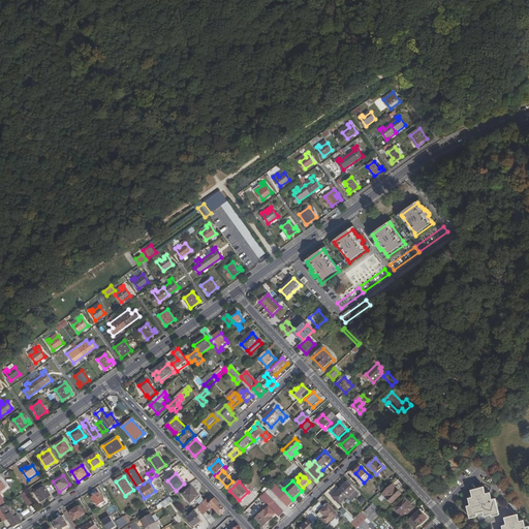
[(343,488),(341,490),(348,497),(348,498),(351,501),(361,493),(358,490),(349,483),(347,485),(345,483),(342,487),(343,488)]
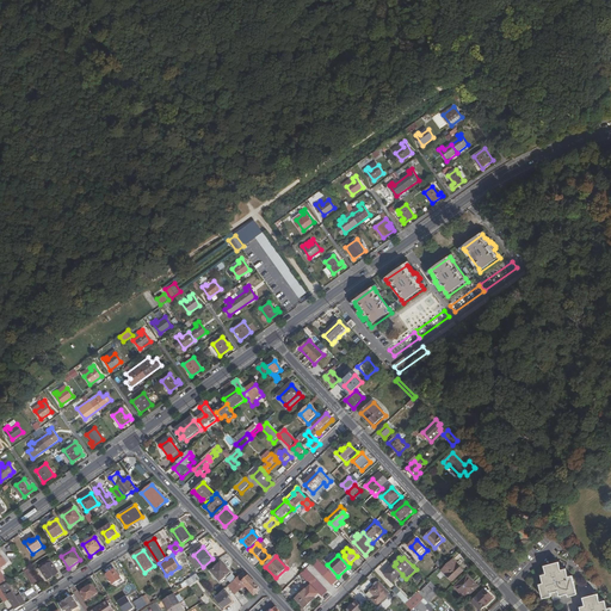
[(333,586),(339,581),(318,559),(312,565),(333,586)]
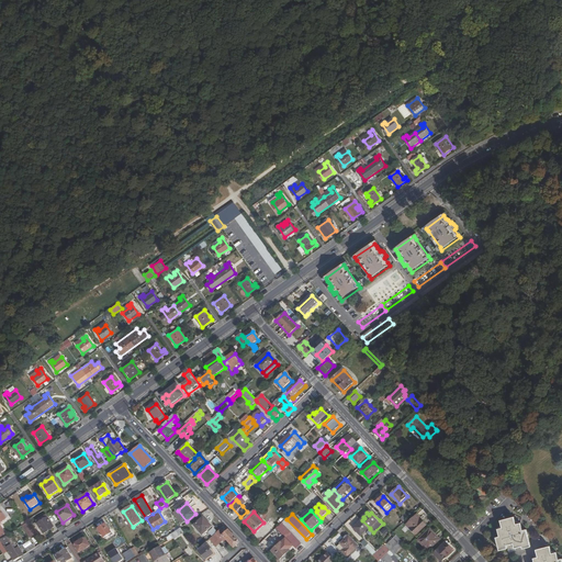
[(42,520),(38,524),(44,534),(54,527),(46,515),(41,519),(42,520)]
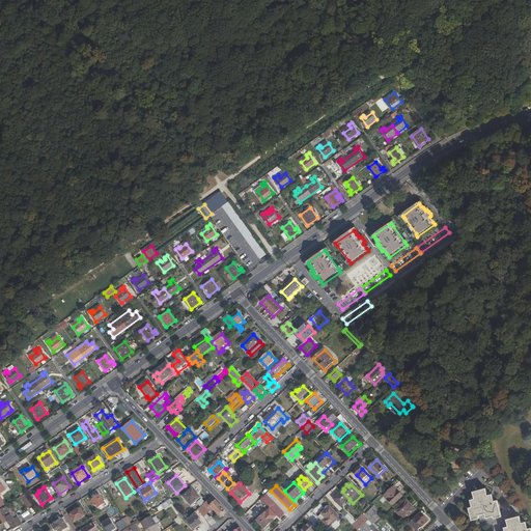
[(485,511),(486,516),(494,514),(495,516),(502,514),(498,499),(495,500),(493,493),(488,494),(486,486),(474,491),(476,497),(471,499),(473,505),(470,506),(473,519),(479,516),(479,513),(485,511)]
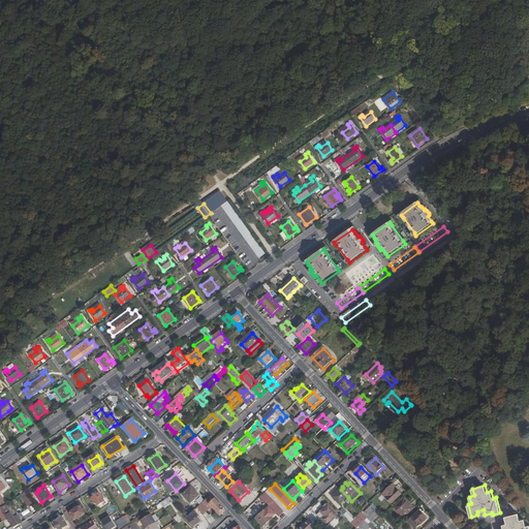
[(393,503),(401,495),(396,489),(396,488),(393,486),(384,494),(393,503)]
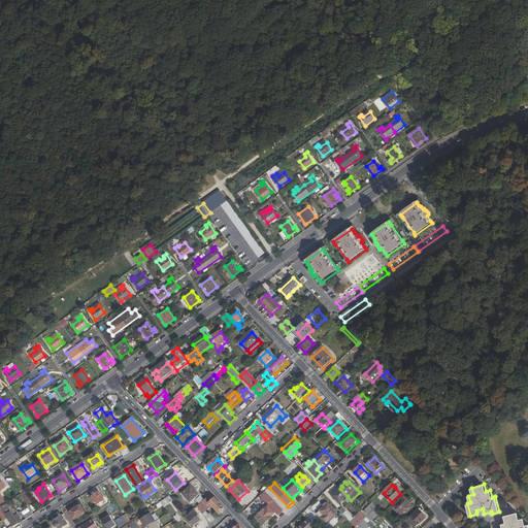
[(191,502),(199,494),(191,486),(183,494),(191,502)]
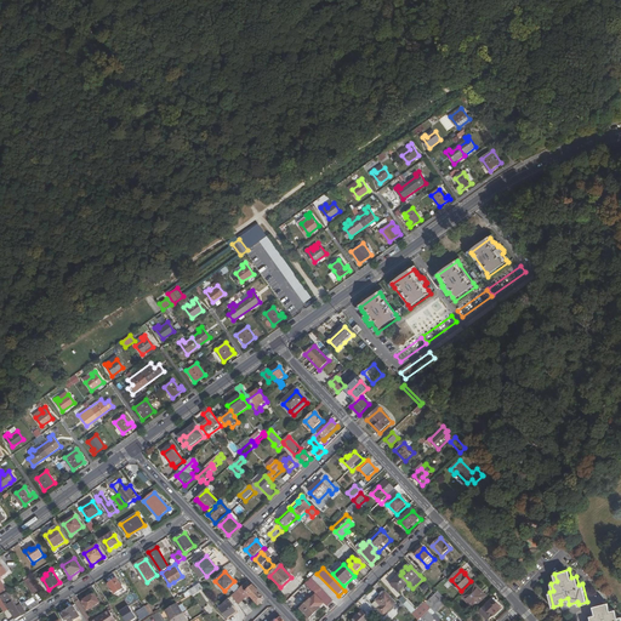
[(35,594),(43,588),(33,575),(24,581),(35,594)]
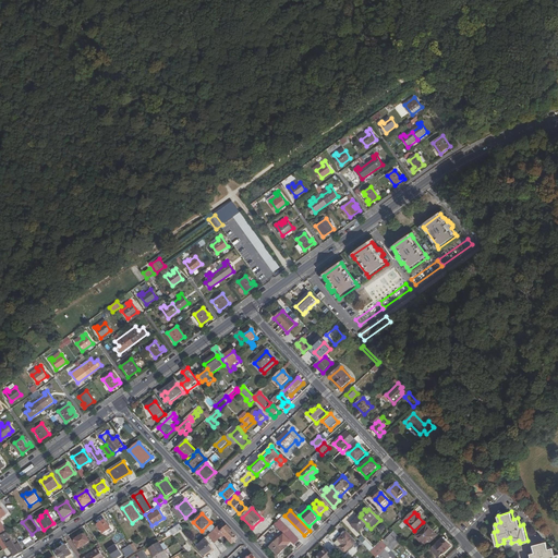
[(367,524),(360,517),(351,525),(359,533),(367,524)]
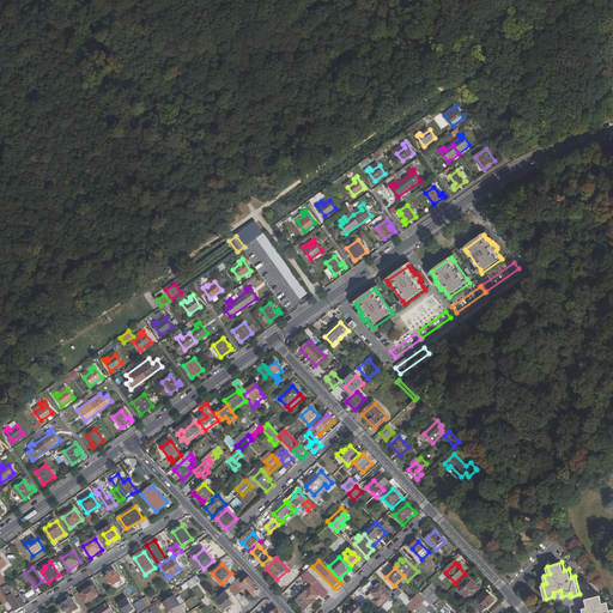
[(113,587),(122,581),(116,571),(107,577),(113,587)]
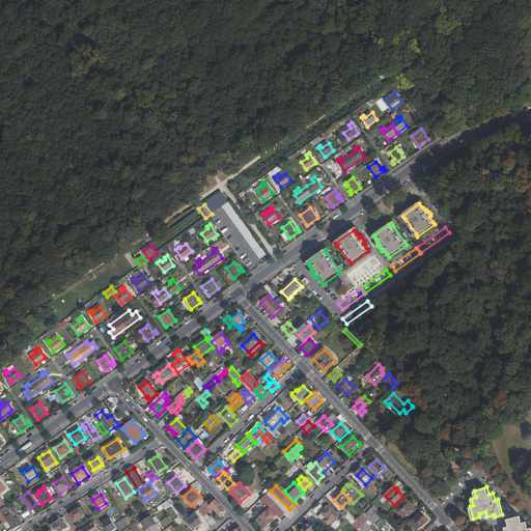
[(267,495),(261,499),(271,509),(257,522),(264,530),(278,518),(279,519),(284,514),(267,495)]
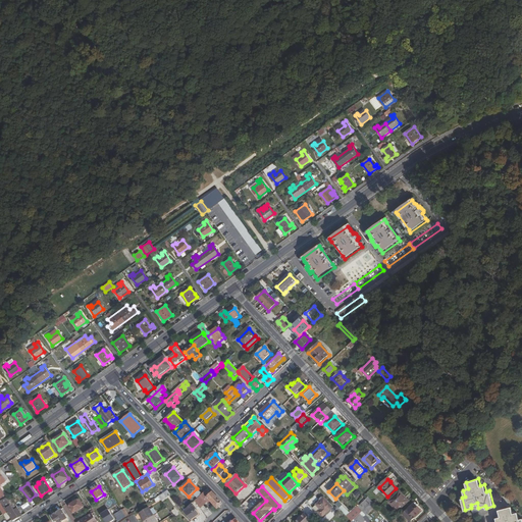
[(171,494),(168,490),(160,496),(163,500),(171,494)]
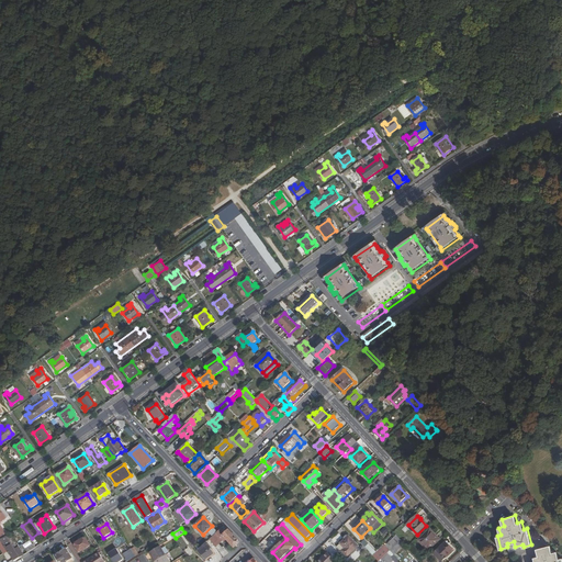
[(428,550),(439,540),(436,537),(437,536),(431,529),(419,540),(428,550)]
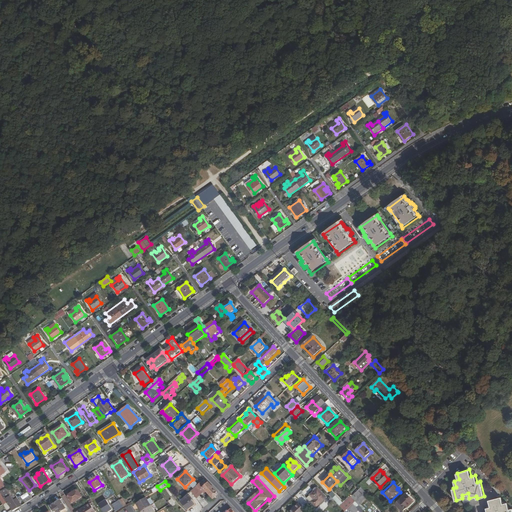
[(217,492),(209,483),(206,485),(205,484),(203,485),(201,483),(197,485),(201,490),(203,488),(207,492),(214,499),(217,496),(217,492)]
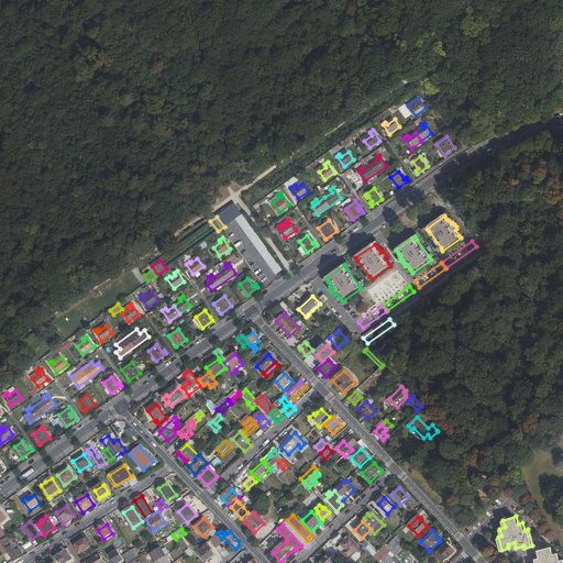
[(217,533),(210,540),(217,550),(228,541),(223,537),(221,539),(217,533)]
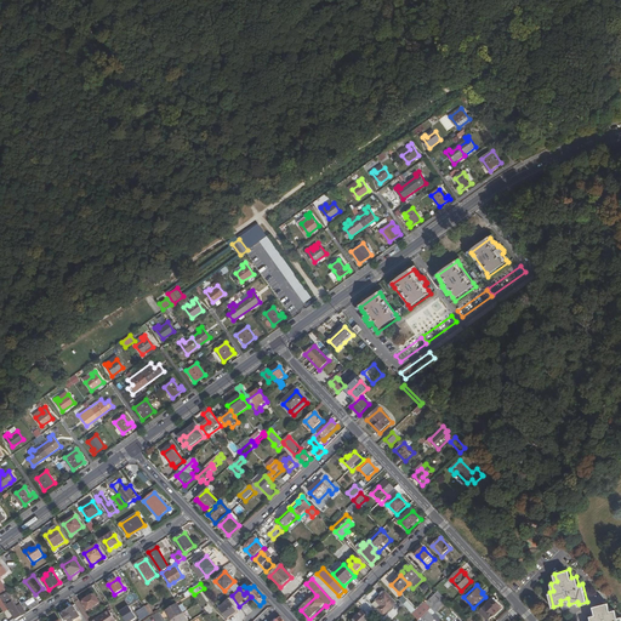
[(382,605),(379,609),(385,615),(397,603),(387,592),(377,600),(380,603),(382,605)]
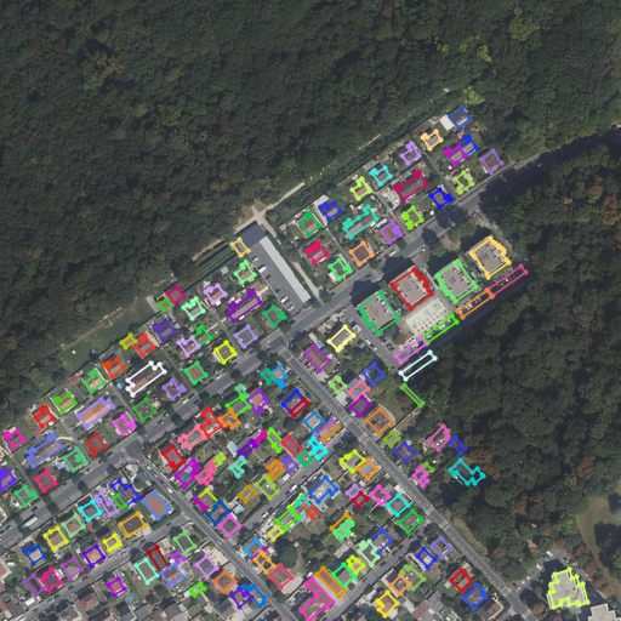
[(444,597),(439,592),(427,603),(432,609),(444,597)]
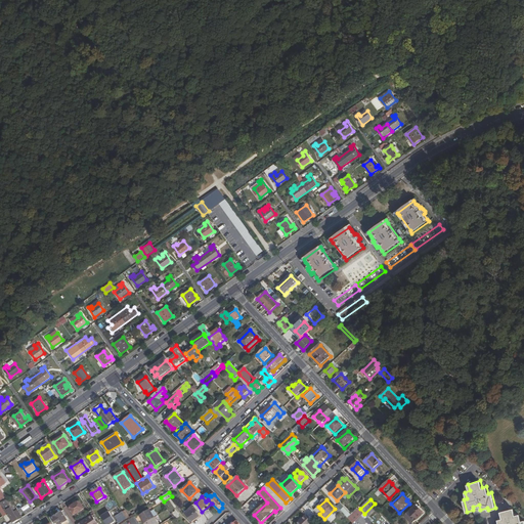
[(74,515),(84,509),(80,501),(70,508),(74,515)]
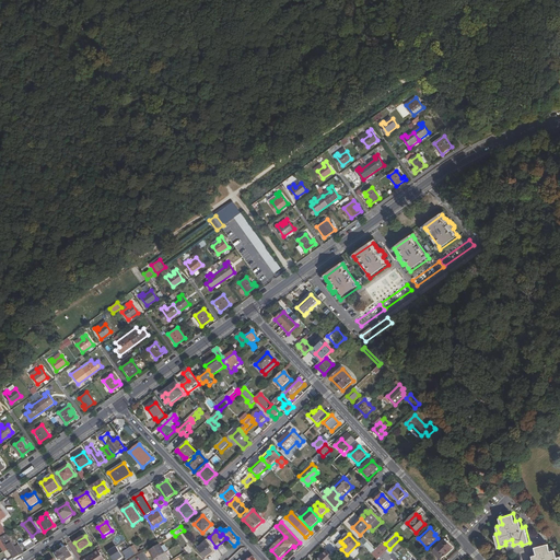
[(182,547),(186,543),(179,536),(175,539),(182,547)]
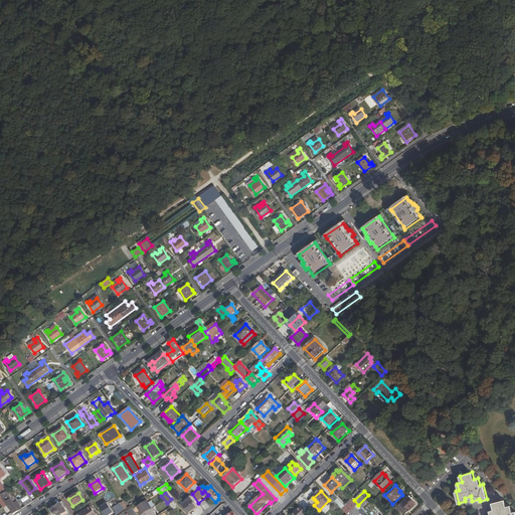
[(370,501),(372,499),(368,495),(358,505),(361,508),(363,506),(369,501),(370,501)]
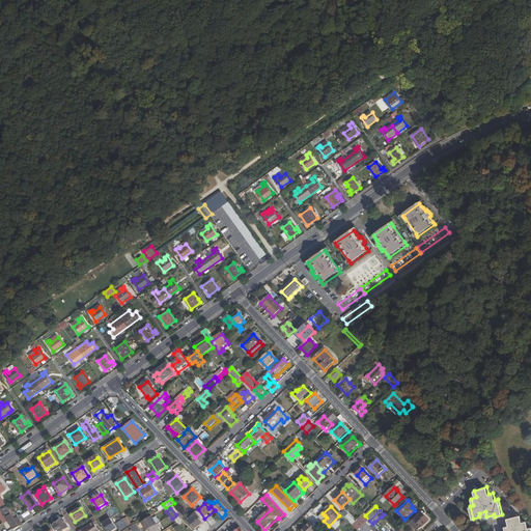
[(20,527),(24,524),(19,515),(16,511),(11,513),(10,514),(8,515),(7,514),(5,515),(15,530),(20,527)]
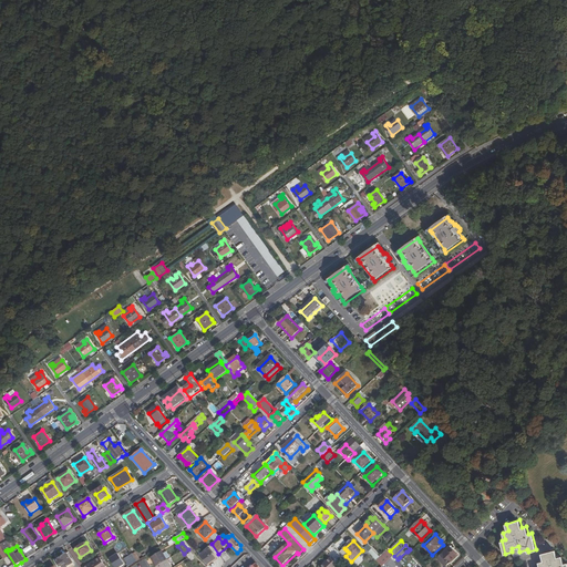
[(459,555),(451,547),(439,558),(446,566),(459,555)]
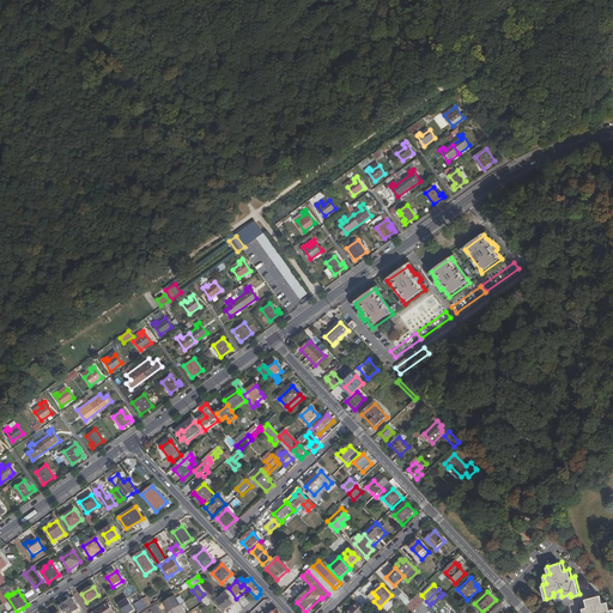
[(224,611),(234,602),(226,593),(217,601),(224,611)]
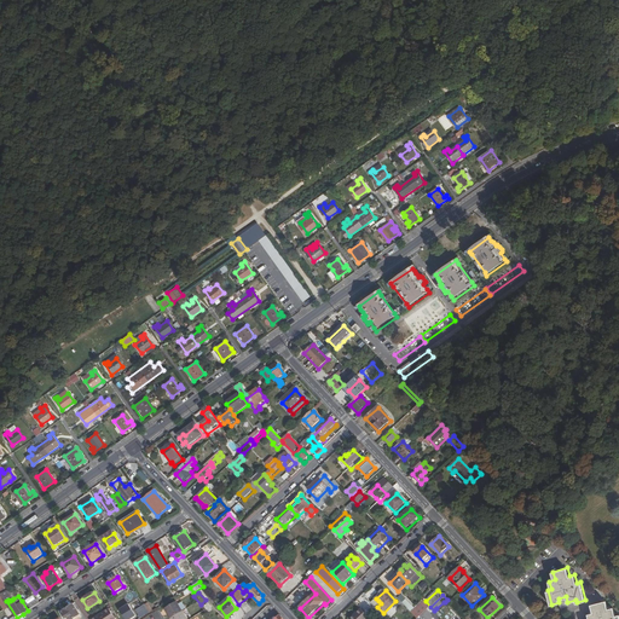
[(416,608),(406,599),(403,602),(412,612),(416,608)]
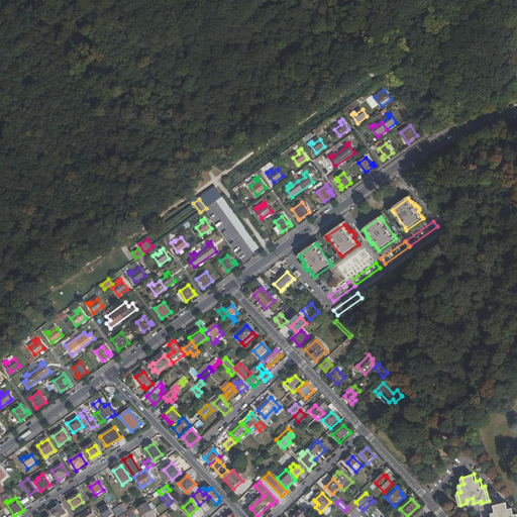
[(516,516),(516,512),(514,513),(512,507),(508,508),(506,501),(494,504),(496,511),(492,512),(493,516),(516,516)]
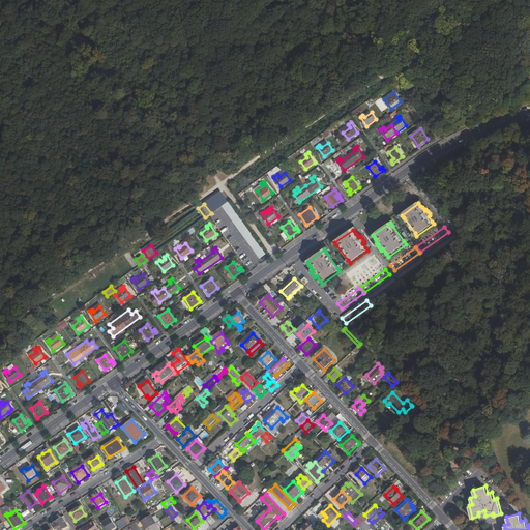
[(356,521),(353,524),(357,529),(366,522),(369,520),(364,514),(363,514),(356,521)]
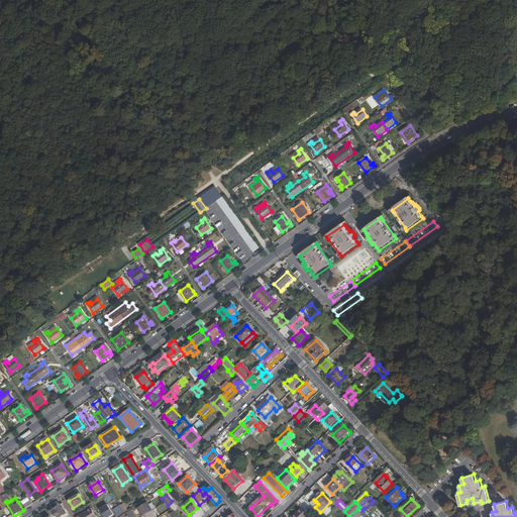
[(142,516),(156,516),(147,503),(138,508),(142,516)]
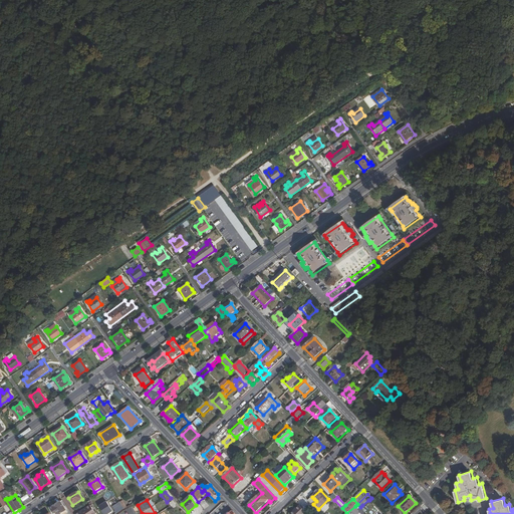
[(172,500),(169,504),(173,509),(177,505),(172,500)]
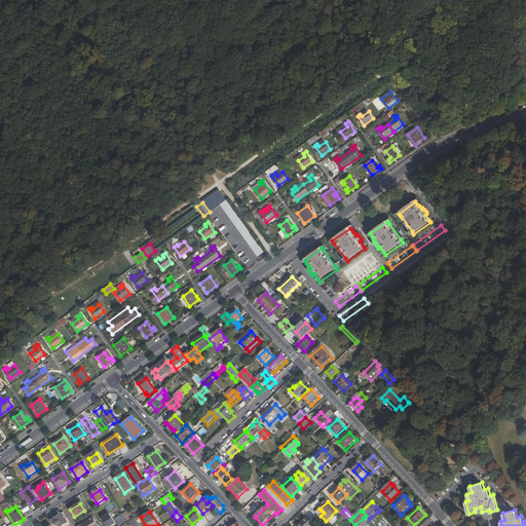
[(65,513),(51,521),(54,525),(63,525),(68,523),(70,525),(72,524),(65,513)]
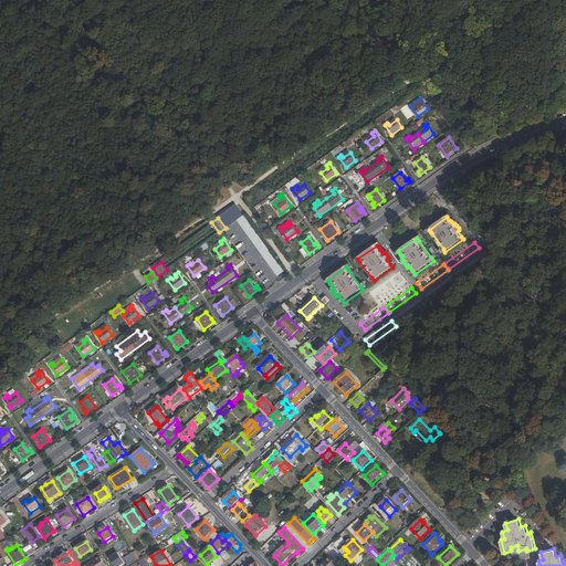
[(117,553),(109,557),(114,565),(122,565),(125,565),(117,553)]
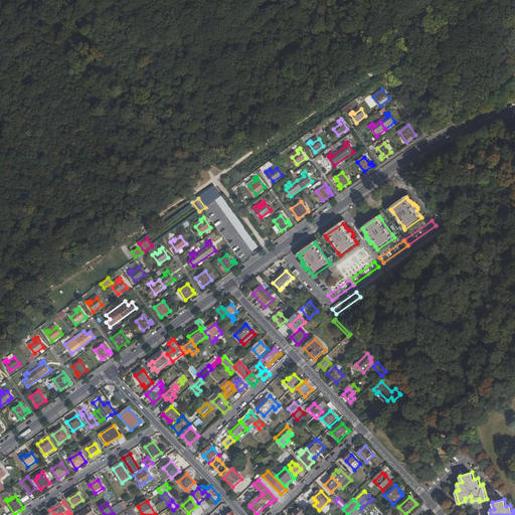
[(307,514),(308,514),(301,506),(298,509),(299,510),(293,514),(307,514)]
